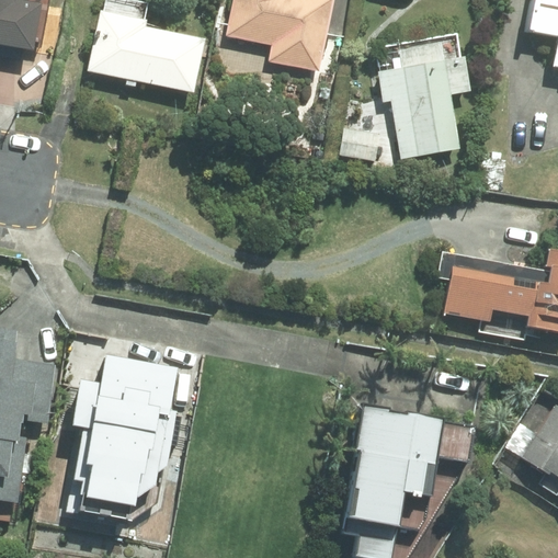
[(0,57),(18,60),(20,49),(33,52),(42,6),(27,2),(27,0),(0,0),(0,57)]
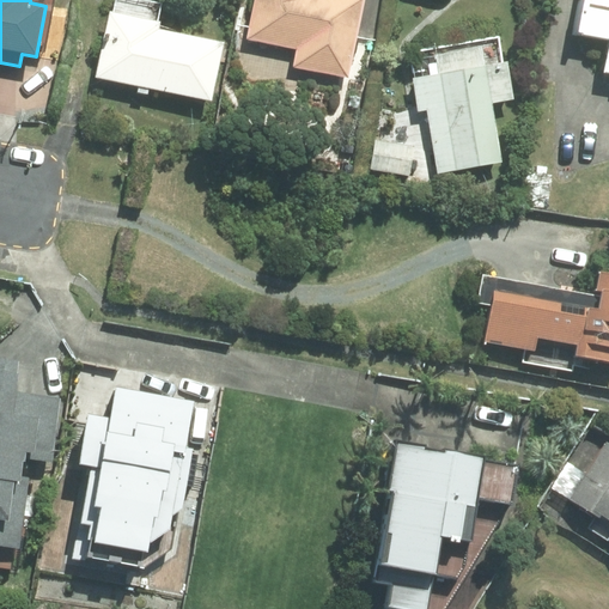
[(292,65),(347,77),(360,0),(251,0),(245,38),(294,48),(292,65)]
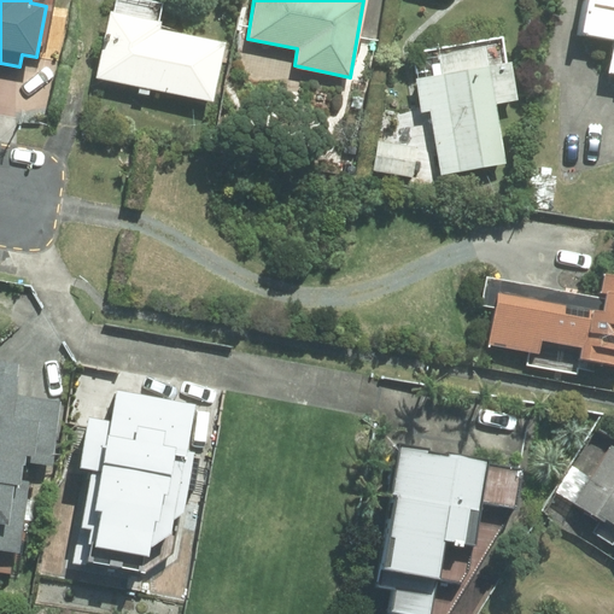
[(580,0),(574,33),(608,39),(602,71),(613,72),(613,153),(613,162),(613,0),(580,0)]
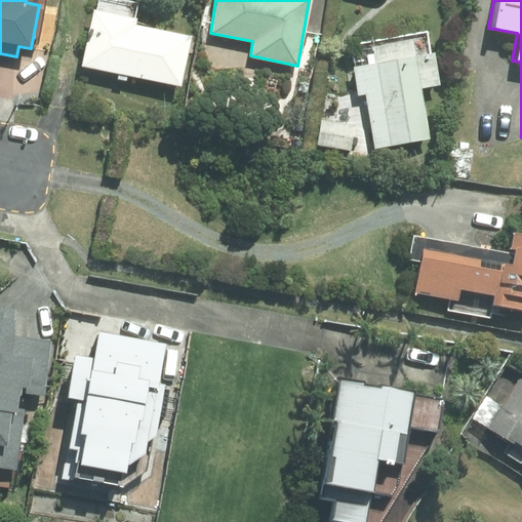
[(79,65),(179,85),(189,36),(133,24),(134,17),(90,9),(79,65)]
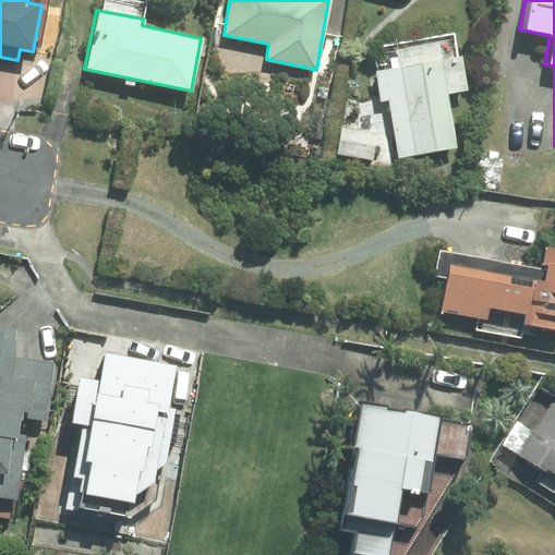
[(388,100),(397,155),(457,145),(448,93),(469,89),(462,57),(443,59),(441,43),(397,49),(399,67),(375,71),(379,100),(388,100)]
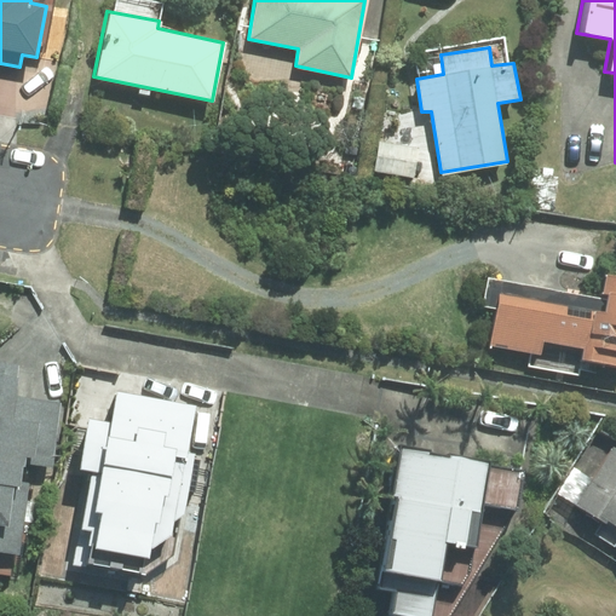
[(413,176),(418,147),(378,139),(373,168),(413,176)]
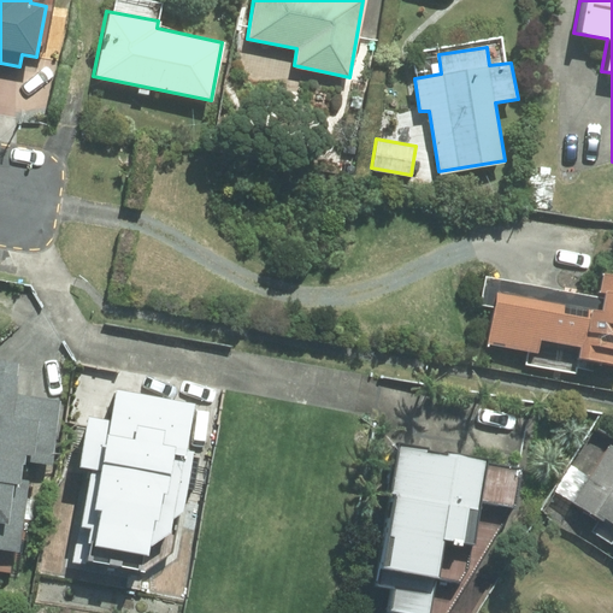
[(612,275),(602,273),(599,292),(602,292),(601,299),(481,277),(476,304),(488,307),(482,342),(535,352),(537,340),(579,348),(577,359),(612,365),(612,275)]
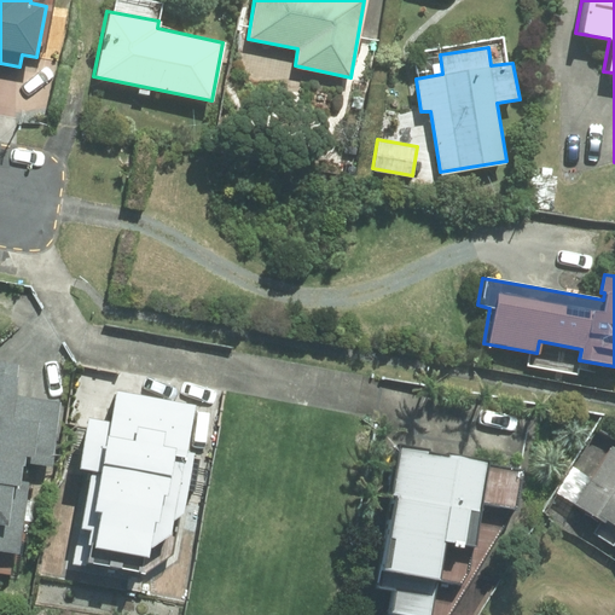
[(29,363),(0,358),(0,549),(21,552),(32,464),(53,466),(62,399),(24,394),(29,363)]
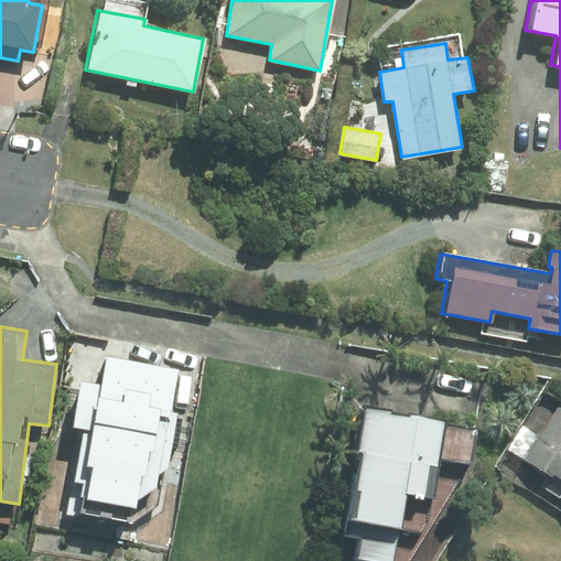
[(182,366),(109,352),(104,381),(83,377),(73,427),(84,429),(74,482),(84,483),(82,499),(140,509),(141,499),(159,489),(162,468),(170,470),(181,411),(173,409),(182,366)]
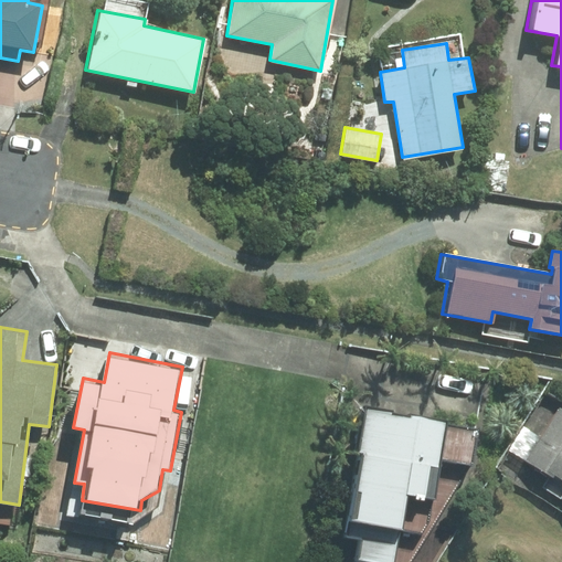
[(356,537),(352,561),(361,561),(389,561),(394,530),(421,534),(433,462),(460,466),(467,423),(357,404),(349,451),(354,452),(340,534),(356,537)]
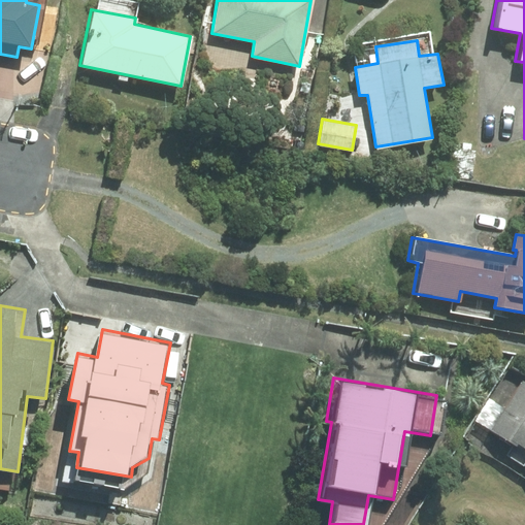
[(524,381),(522,380),(490,430),(518,448),(519,445),(524,449),(524,381)]
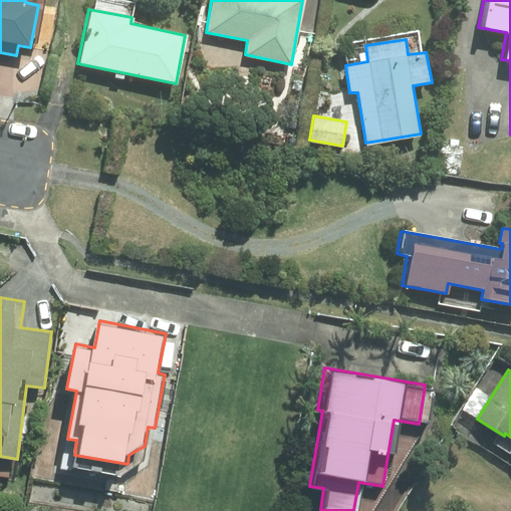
All buildings are outlined.
